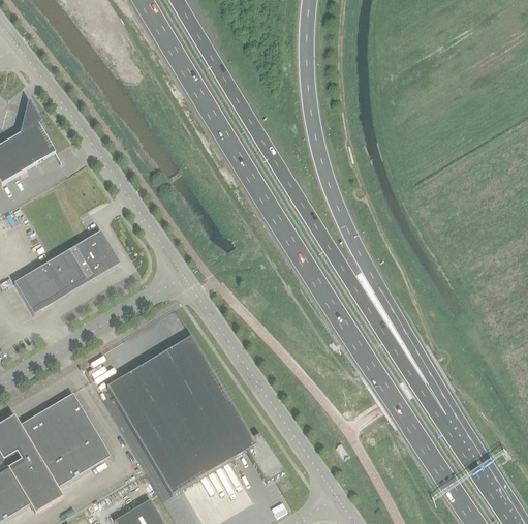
[(18,132),(0,142),(0,182),(53,151),(59,161),(59,162),(60,161),(37,122),(36,122),(40,120),(27,97),(18,132)]
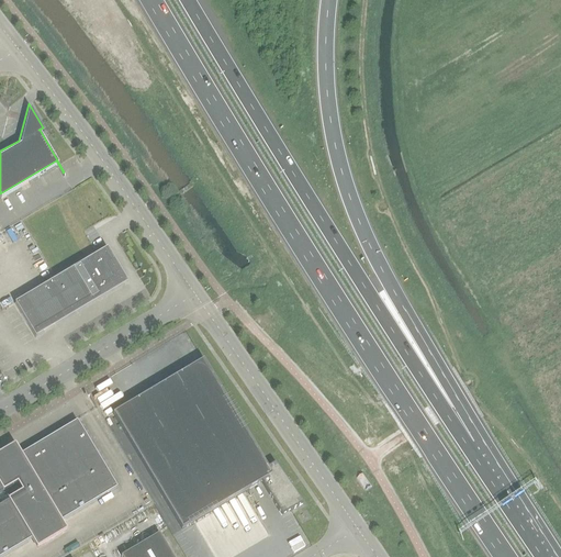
[(35,333),(33,330),(121,277),(114,266),(109,269),(105,263),(113,258),(112,257),(113,257),(105,244),(13,299),(34,333),(35,333)]
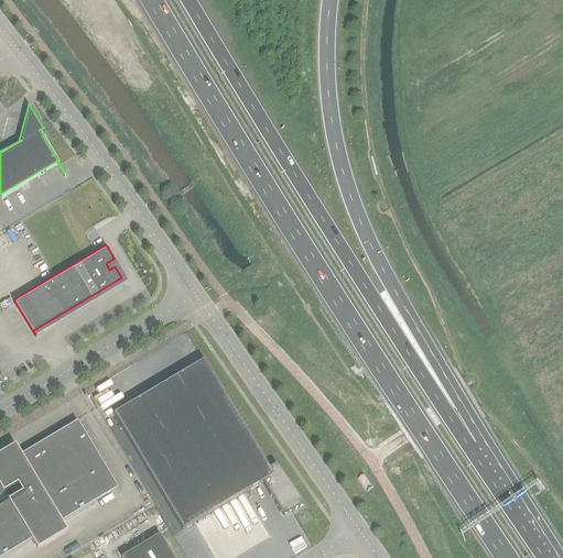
[(203,356),(111,409),(180,524),(181,526),(261,478),(281,513),(291,507),(302,500),(274,460),(267,465),(203,356)]
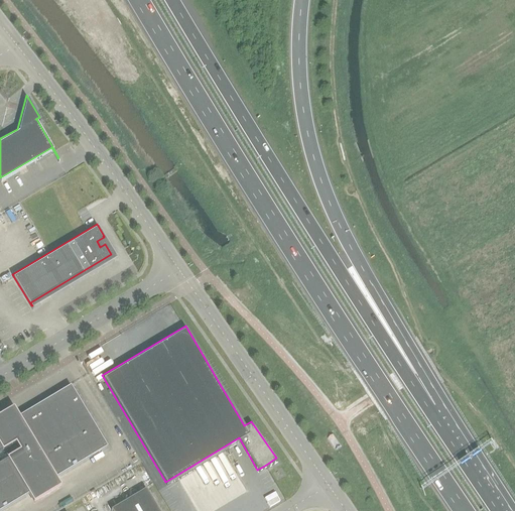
[(0,506),(27,491),(32,500),(59,483),(54,474),(106,443),(70,382),(17,413),(12,404),(0,410),(0,506)]
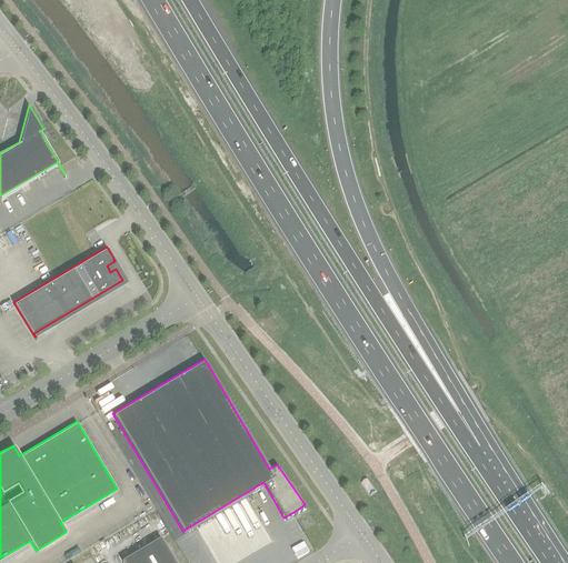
[(176,562),(159,535),(121,558),(123,562),(176,562)]
